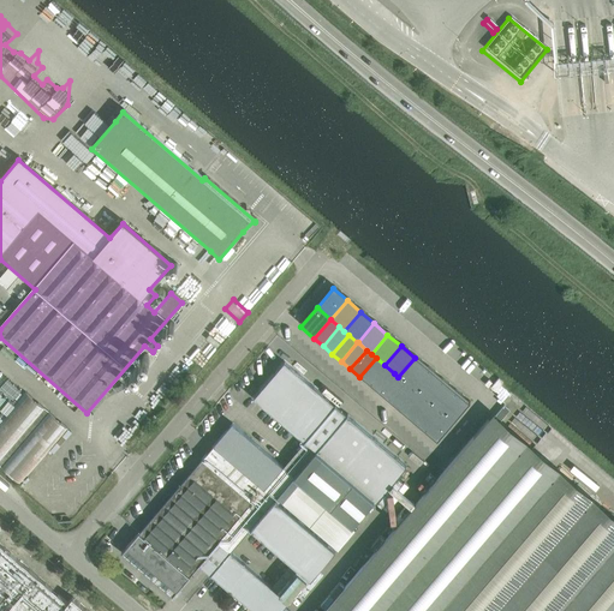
[(385,365),(376,358),(359,377),(369,384),(385,365)]
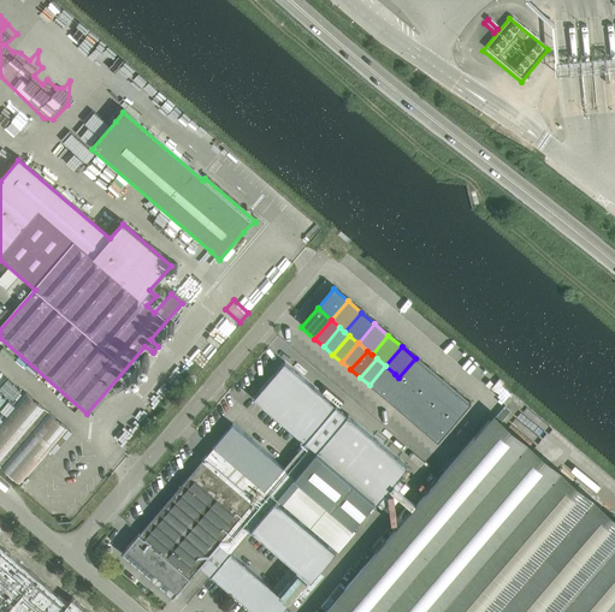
[(412,388),(429,369),(415,358),(398,378),(403,381),(412,388)]
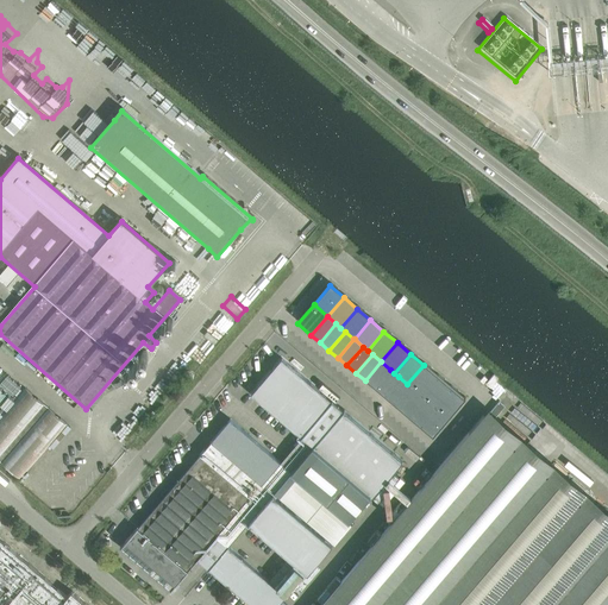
[(371,499),(402,464),(281,361),(251,397),(323,458),(371,499)]
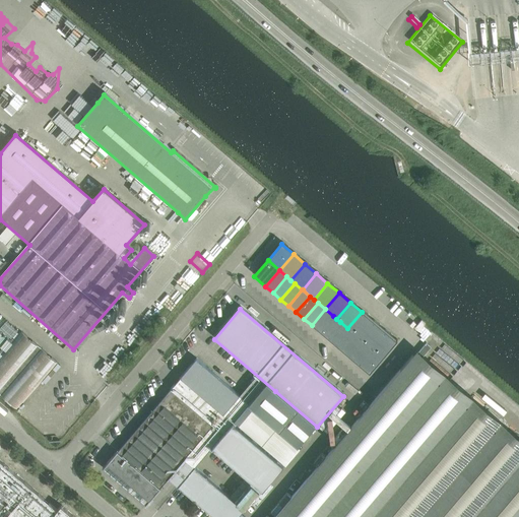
[(319,332),(333,316),(325,309),(312,325),(319,332)]
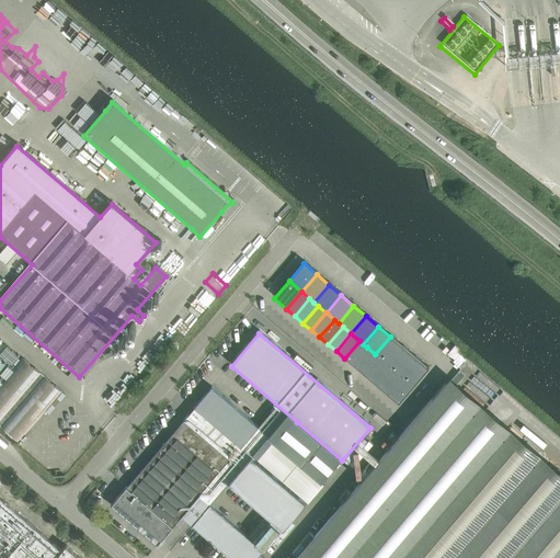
[(388,365),(402,348),(390,337),(375,354),(376,355),(385,362),(388,365)]
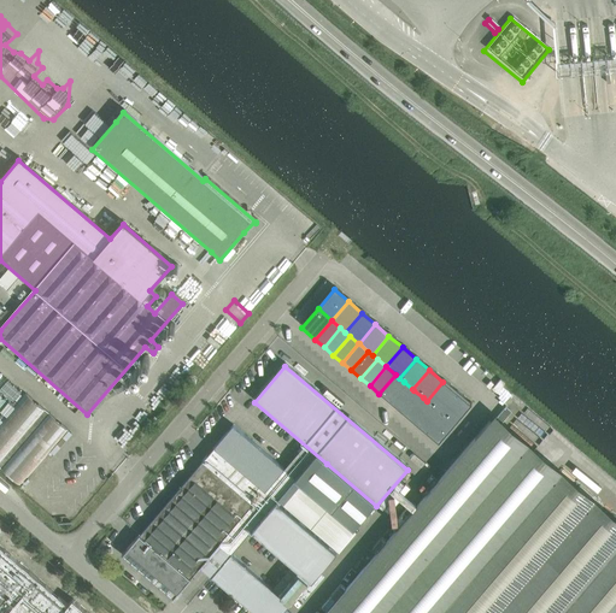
[(404,382),(399,378),(396,375),(379,394),(388,401),(404,382)]
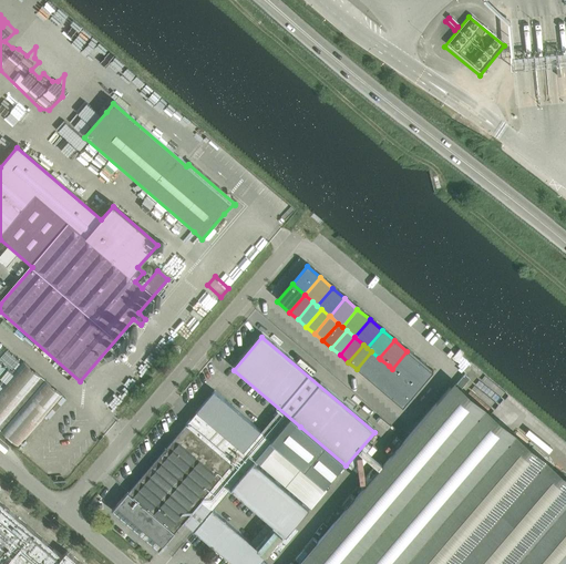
[(380,359),(379,358),(371,351),(357,369),(364,377),(380,359)]
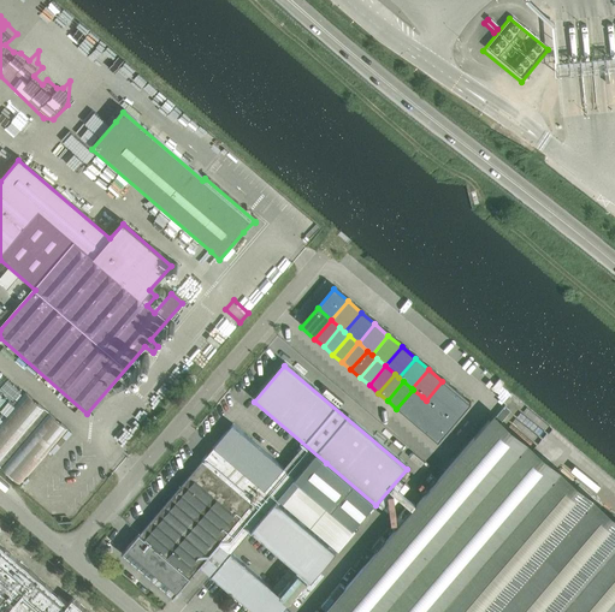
[(439,411),(455,393),(442,381),(426,400),(431,405),(439,411)]
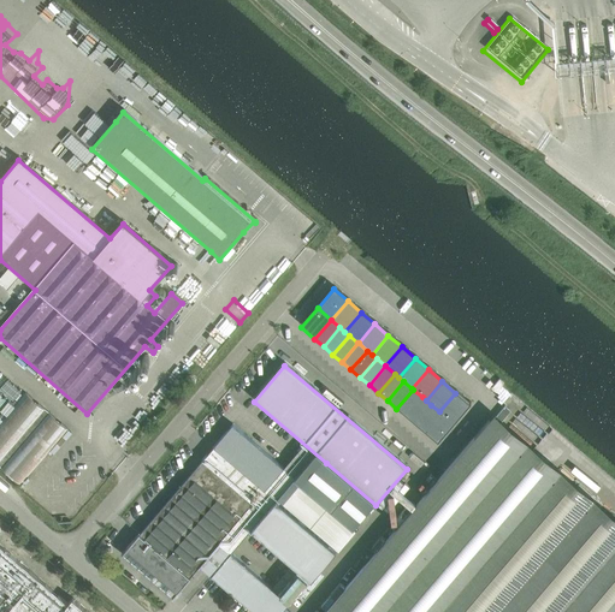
[(406,416),(423,397),(413,390),(396,409),(406,416)]
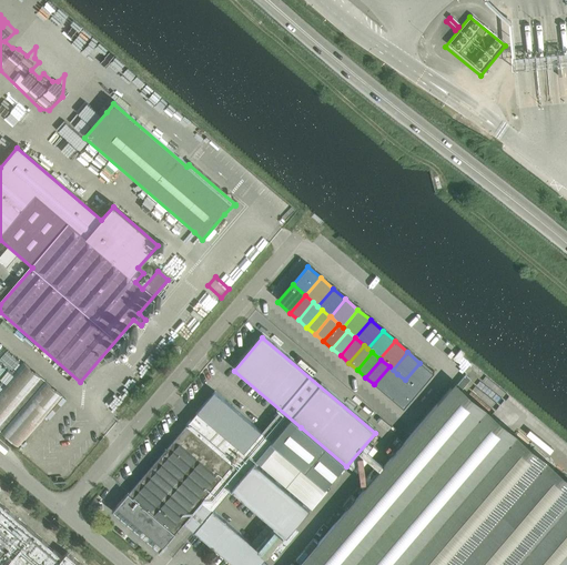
[(405,380),(406,381),(418,392),(433,374),(419,363),(405,380)]
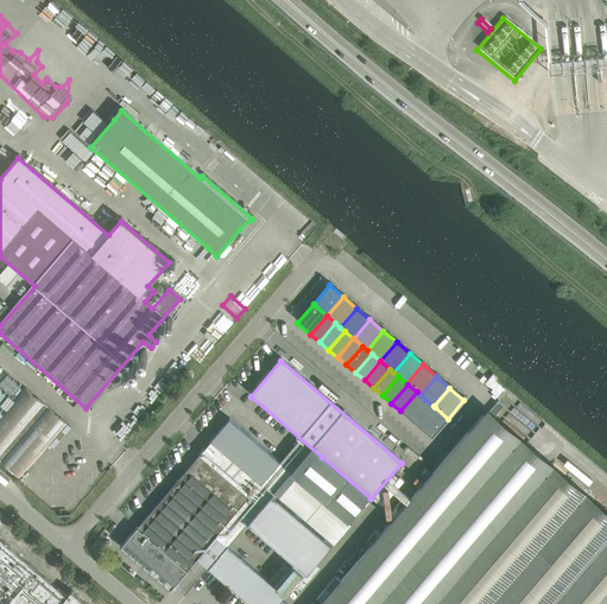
[(0,464),(20,481),(67,426),(24,390),(0,418),(0,464)]
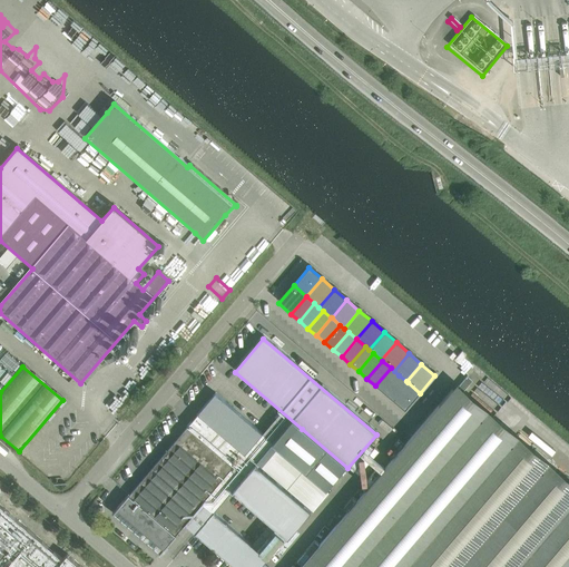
[(399,375),(394,371),(391,368),(375,385),(384,393),(399,375)]
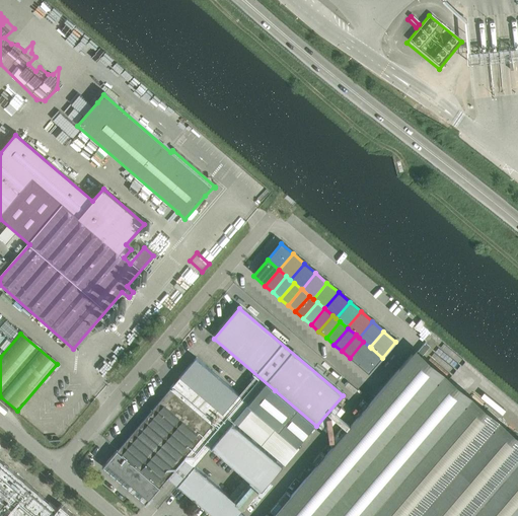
[(371,348),(370,347),(363,342),(350,358),(357,364),(371,348)]
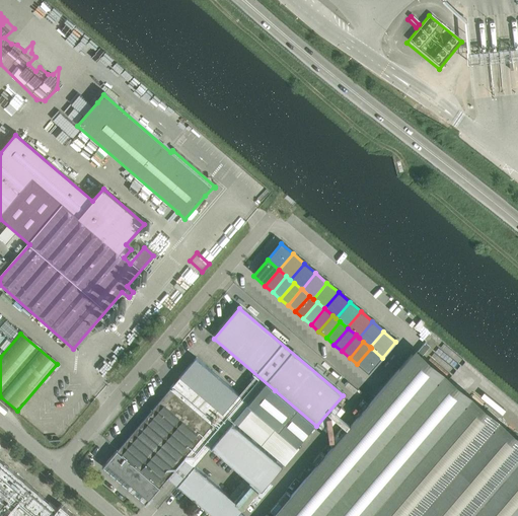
[(371,348),(357,364),(368,374),(382,358),(371,348)]
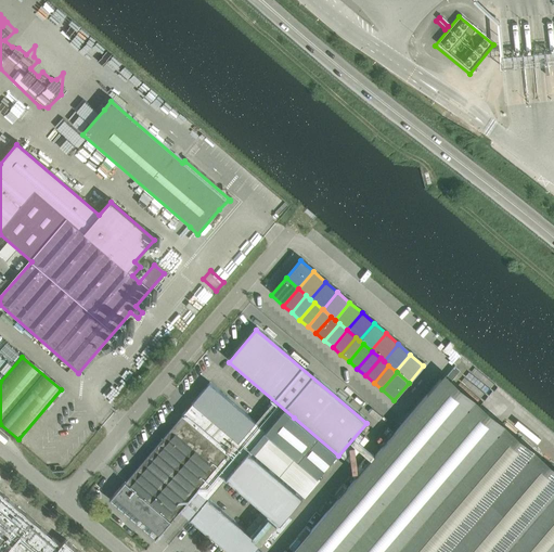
[(553,551),(553,480),(438,382),(294,551),(553,551)]
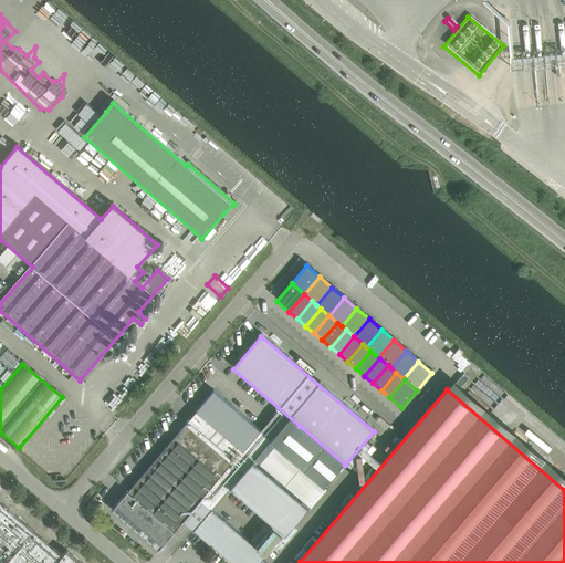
[(253,462),(270,441),(213,393),(196,414),(185,426),(115,508),(161,548),(182,523),(228,562),(260,562),(265,558),(211,511),(230,490),(285,535),(307,509),(253,462)]
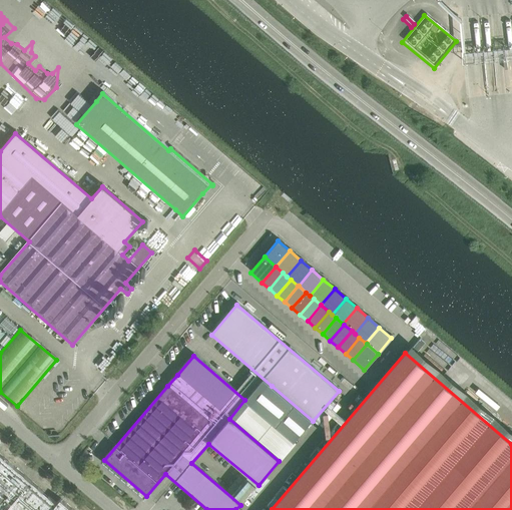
[(24,509),(70,509),(60,501),(56,505),(0,457),(0,509),(24,509)]
